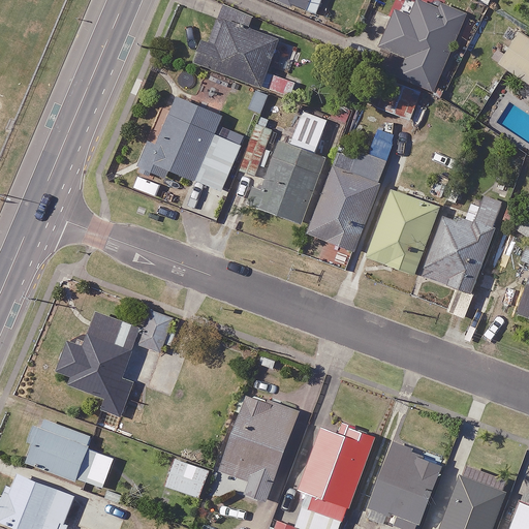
[(281,0),(319,16),(324,0),(281,0)]
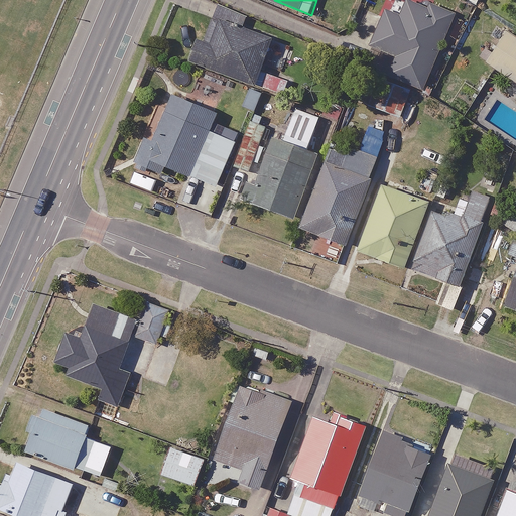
[(441,0),(432,0),(432,1),(430,0),(392,0),(373,45),(377,46),(368,66),(423,90),(460,7),(441,0)]
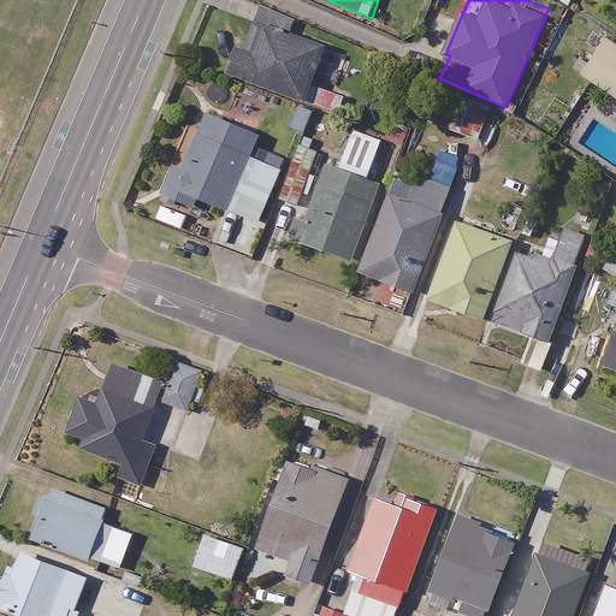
[(291,19),(262,10),(248,49),(240,47),(230,73),(306,101),(326,48),(286,33),(291,19)]
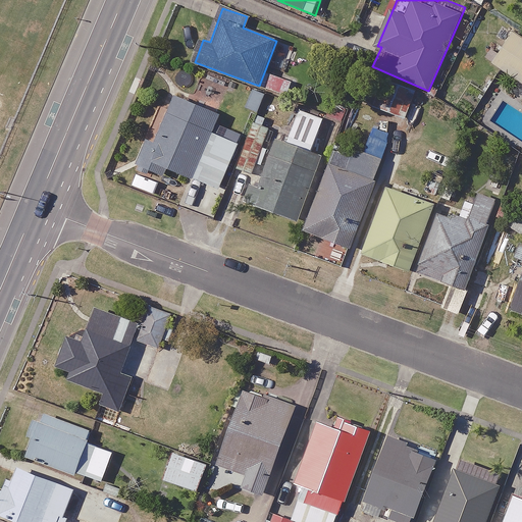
[(521,37),(514,32),(493,63),(521,81),(521,37)]
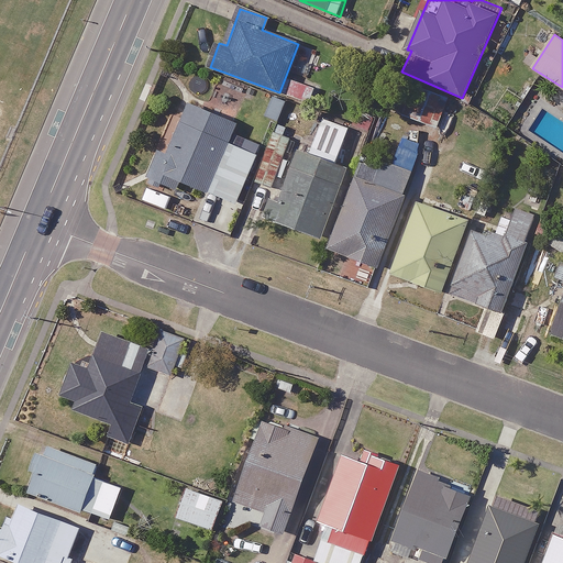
[(446,105),(415,92),(406,116),(438,128),(446,105)]
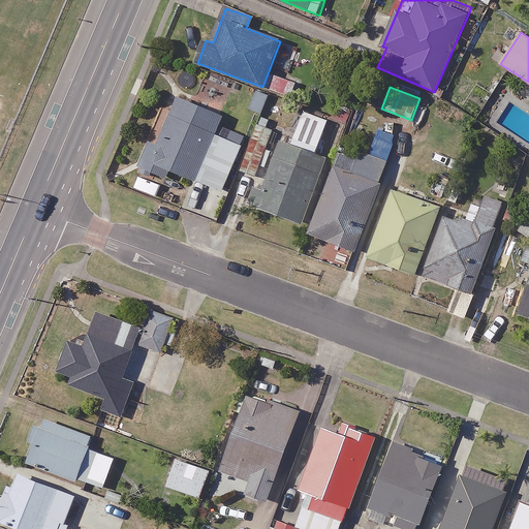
[(143,166),(154,170),(178,181),(182,174),(223,190),(243,145),(216,134),(223,116),(180,97),(160,145),(152,142),(143,166)]
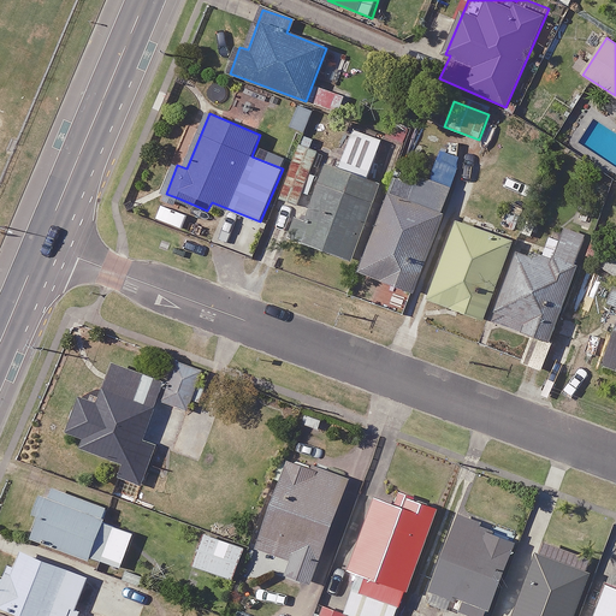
[(440,126),(421,119),(409,152),(430,159),(440,126)]
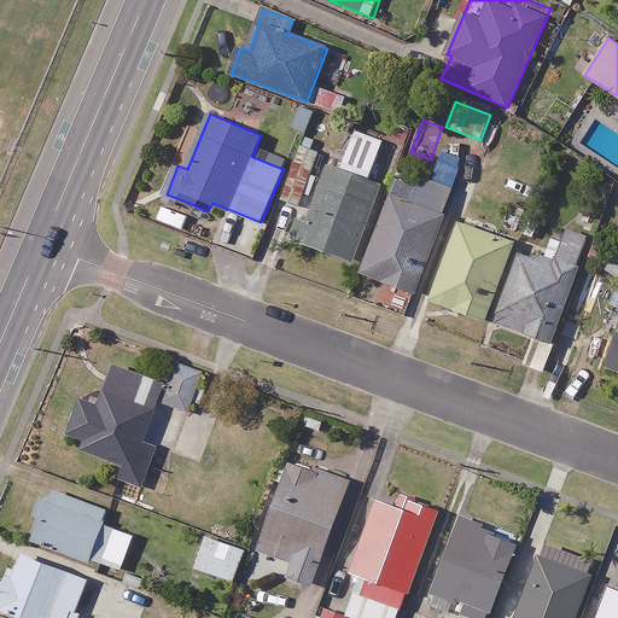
[(385,141),(355,129),(339,169),(331,165),(310,221),(303,219),(296,239),(351,260),(379,184),(371,181),(385,141)]
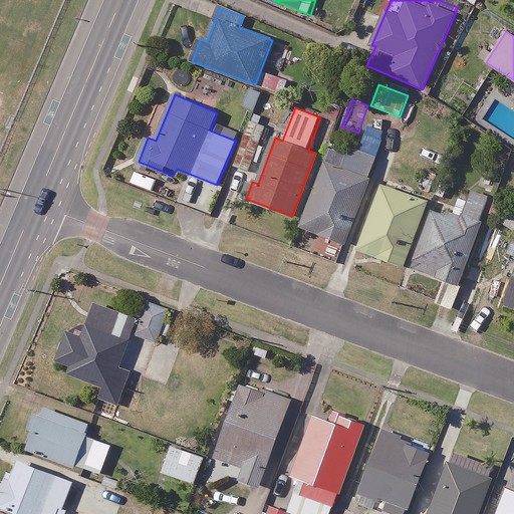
[(379,158),(350,147),(342,168),(325,161),(300,225),(345,243),(379,158)]
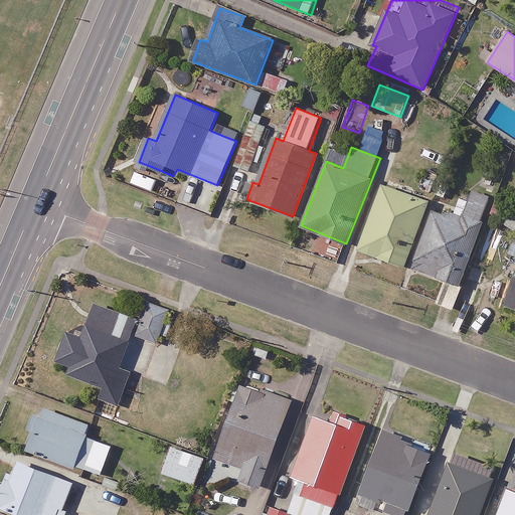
[(496,180),(478,175),(470,199),(460,196),(454,215),(434,209),(413,269),(445,279),(437,304),(455,310),(458,300),(474,306),(486,270),(469,264),(496,180)]
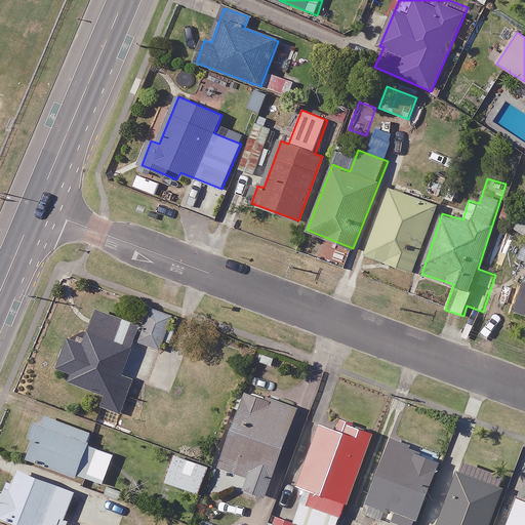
[(179,189),(158,179),(152,192),(173,201),(179,189)]
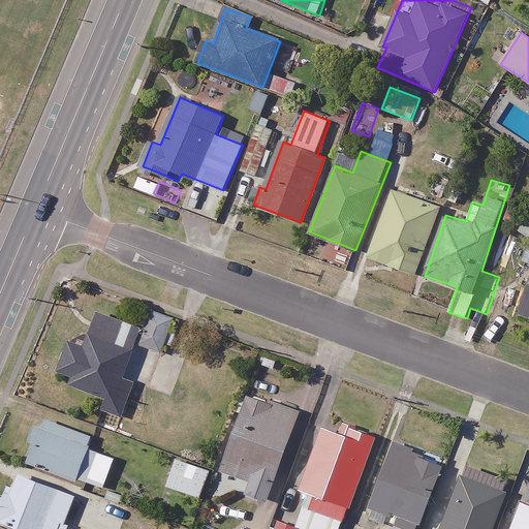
[(441,204),(395,187),(370,256),(416,274),(441,204)]
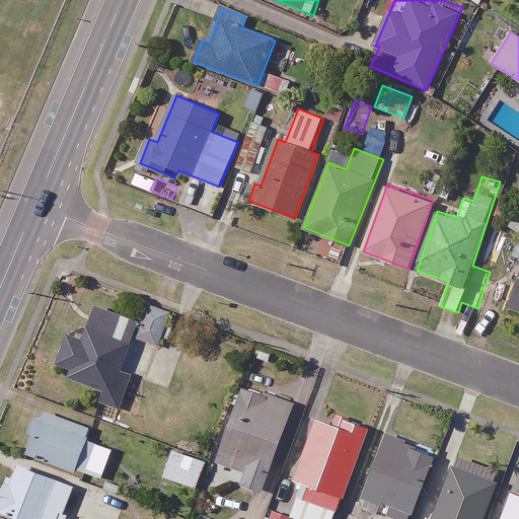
[(518,236),(517,236),(510,254),(518,257),(518,271),(505,307),(518,312),(518,236)]
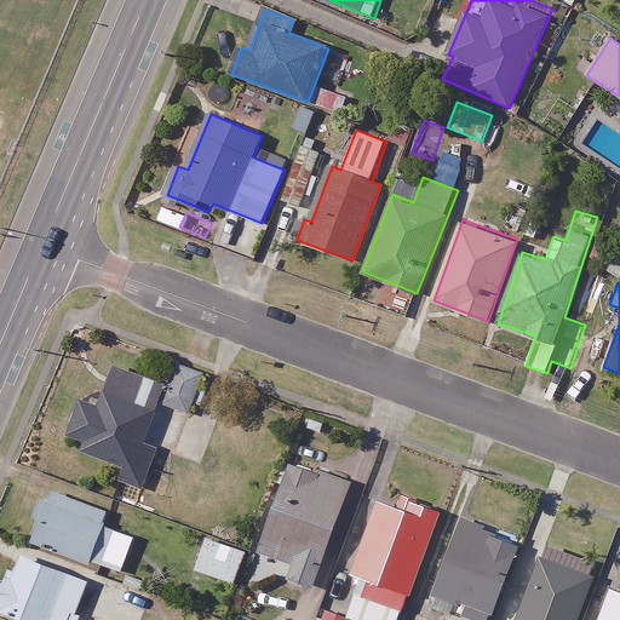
[(109,395),(107,399),(82,400),(69,434),(87,441),(84,451),(126,468),(121,480),(143,488),(160,446),(174,451),(189,412),(159,401),(154,413),(109,395)]
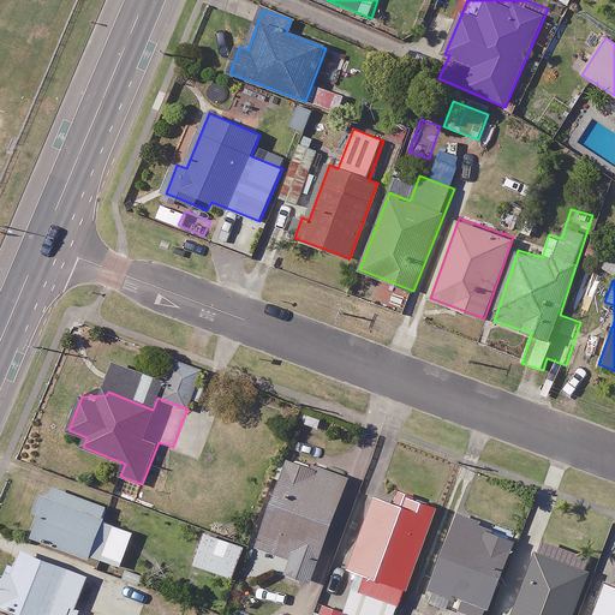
[(350,478),(288,457),(256,547),(292,560),(287,573),(311,581),(350,478)]
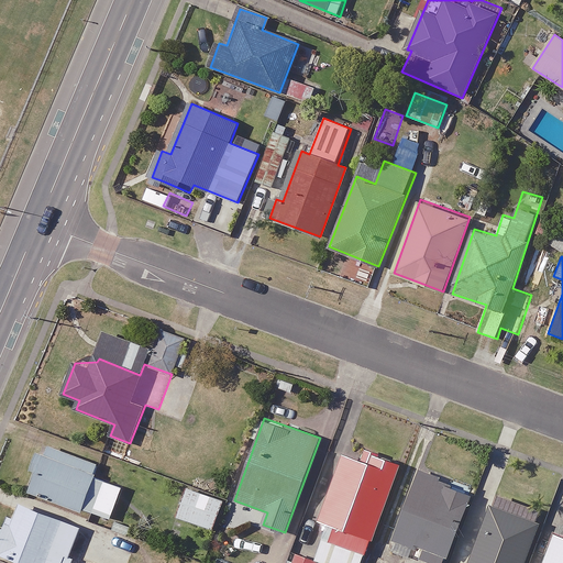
[(98,464),(43,445),(28,492),(112,519),(123,486),(94,477),(98,464)]
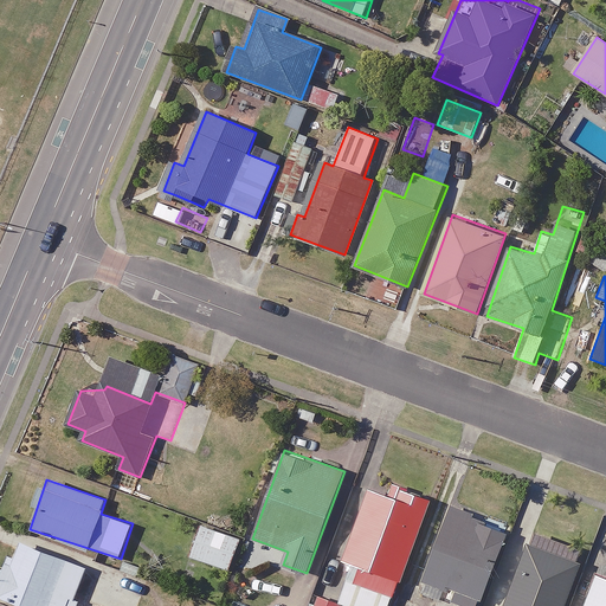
[(392,605),(433,498),(395,484),(391,497),(373,490),(340,577),(348,580),(340,601),(350,605),(392,605)]
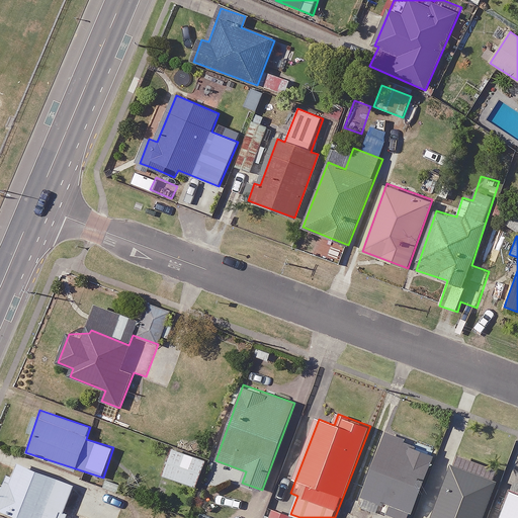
[(409,517),(420,492),(434,456),(387,436),(363,496),(392,508),(387,516),(392,517),(409,517)]
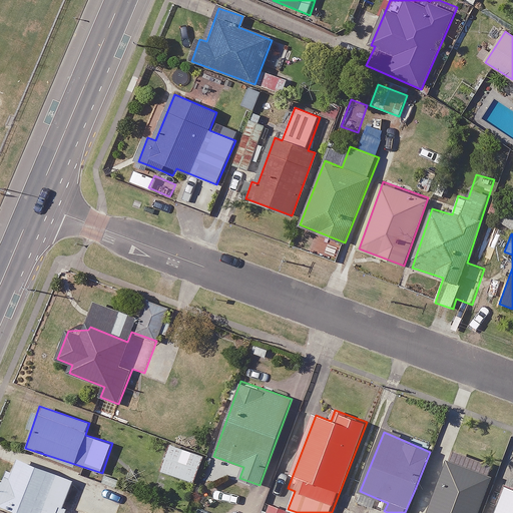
[(203,456),(171,444),(161,471),(194,482),(203,456)]
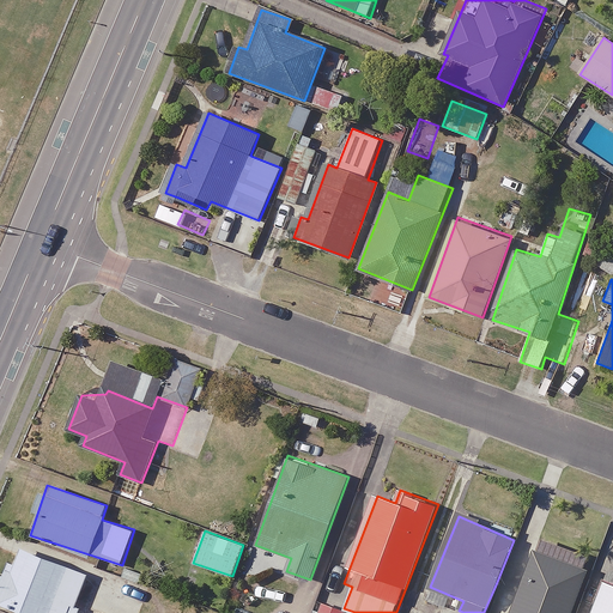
[(570,612),(592,558),(540,539),(513,612),(570,612)]
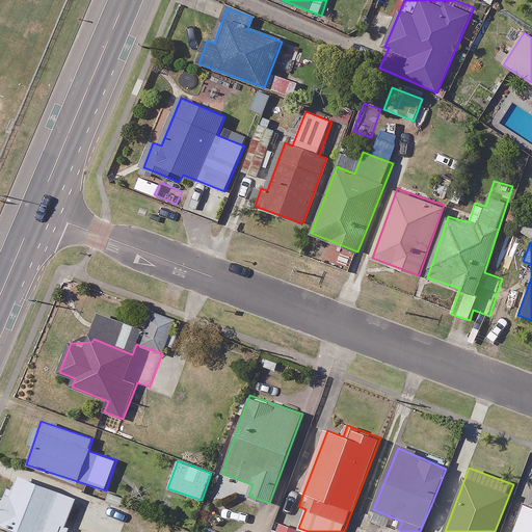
[(63,531),(77,500),(17,476),(0,516),(0,521),(27,531),(63,531)]
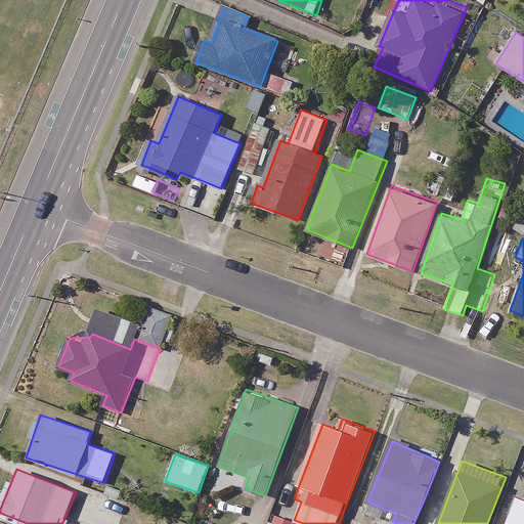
[(523,523),(523,497),(516,495),(506,523),(523,523)]
